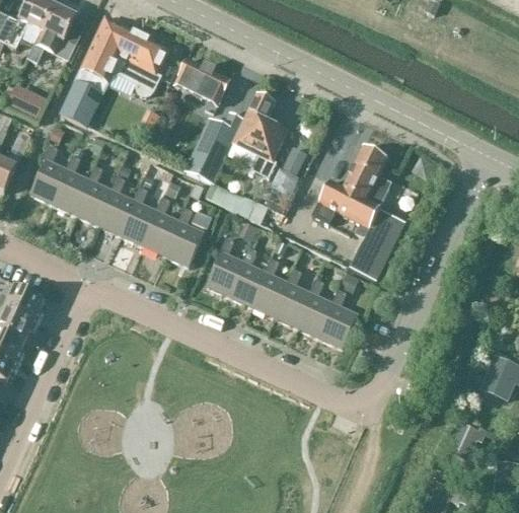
[(18,20),(8,15),(0,30),(0,42),(15,49),(21,38),(34,44),(41,30),(41,31),(54,5),(44,0),(28,0),(18,20)]
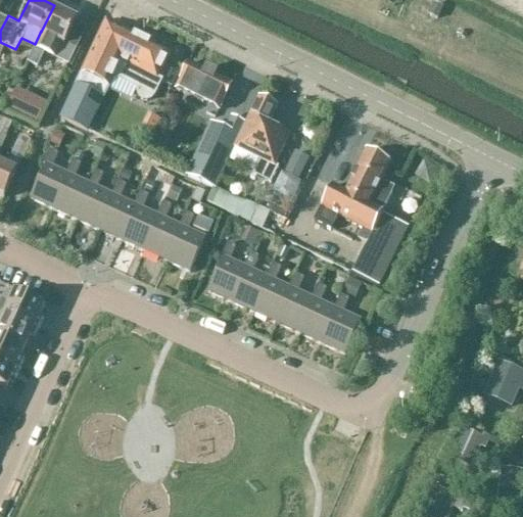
[(68,61),(87,25),(76,18),(77,16),(54,5),(41,32),(41,31),(35,44),(28,59),(38,63),(45,50),(68,61)]
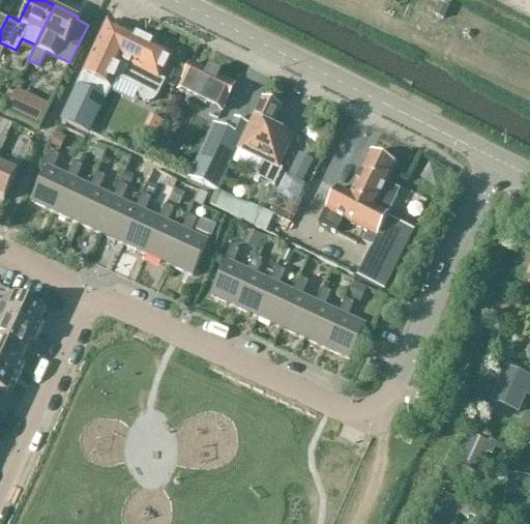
[(105,95),(115,74),(140,86),(140,91),(141,95),(144,97),(148,98),(152,96),(155,93),(164,78),(158,76),(172,51),(136,32),(136,30),(118,21),(116,24),(115,23),(102,49),(95,45),(77,82),(60,117),(89,131),(106,96),(105,95)]
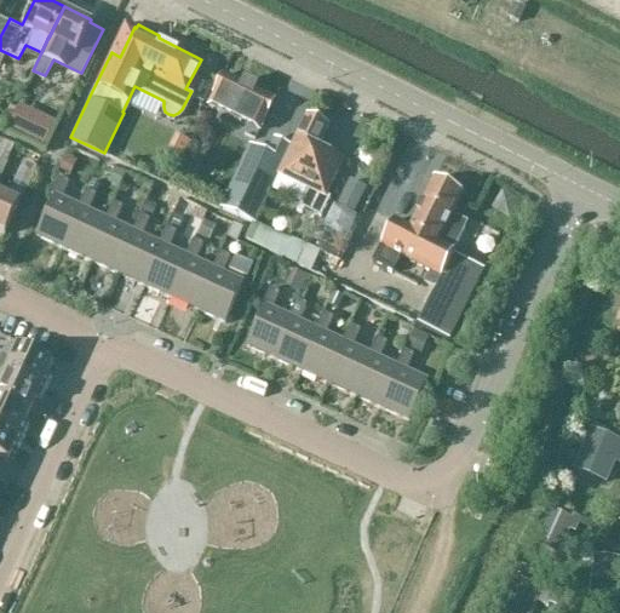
[(224,70),(208,102),(213,104),(213,106),(253,125),(259,129),(265,115),(275,95),(224,70)]
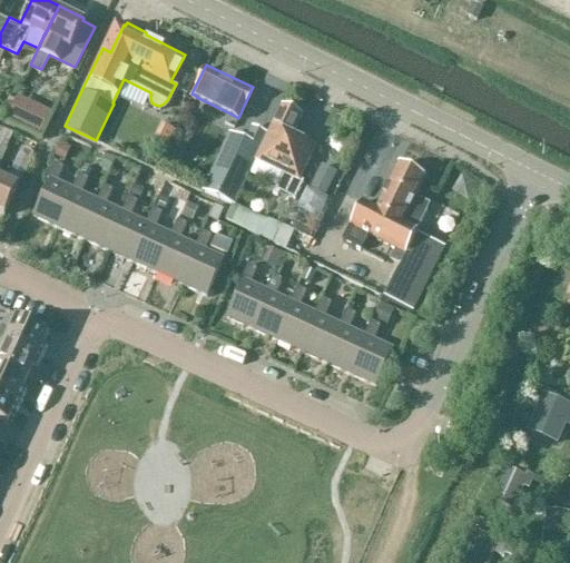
[(39,129),(48,109),(18,95),(9,115),(39,129)]
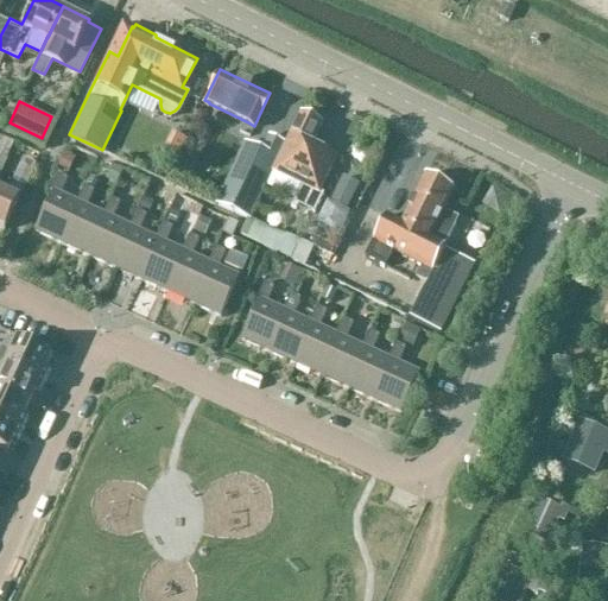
[(323,118),(301,108),(286,139),(276,163),(303,175),(291,202),(297,204),(298,201),(304,203),(301,212),(311,215),(324,189),(321,188),(333,162),(315,155),(316,152),(308,149),(323,118)]
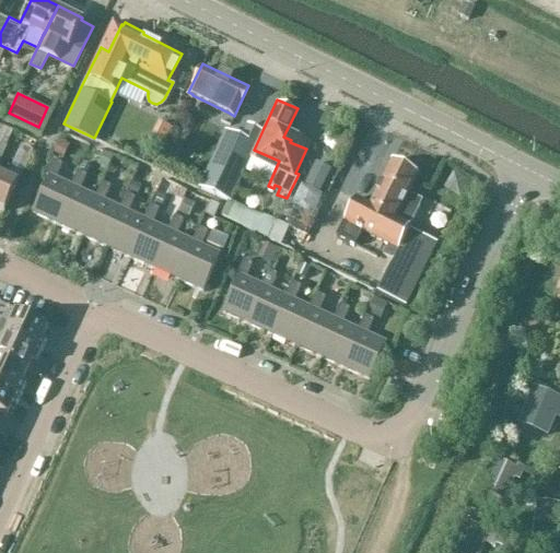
[(248,121),(242,134),(226,128),(199,185),(229,197),(231,198),(232,196),(245,167),(254,150),(264,128),(248,121)]
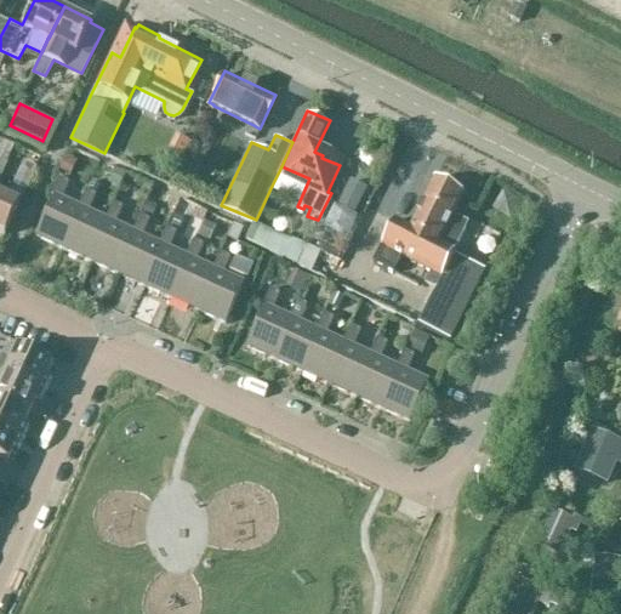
[(0,175),(9,158),(7,158),(15,142),(4,137),(0,143),(0,175)]
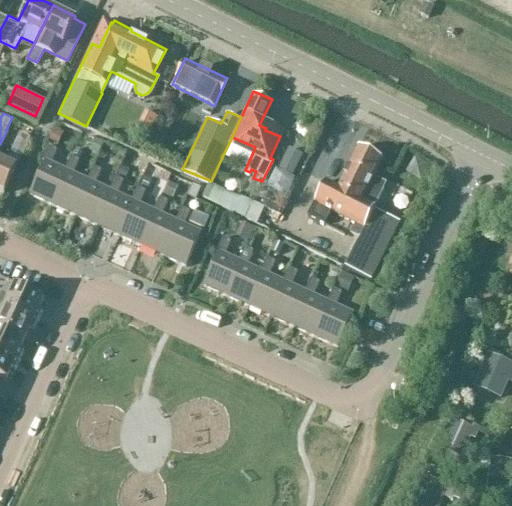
[(5,160),(0,158),(0,188),(4,191),(16,165),(28,141),(27,140),(30,134),(22,130),(19,136),(17,135),(5,160)]
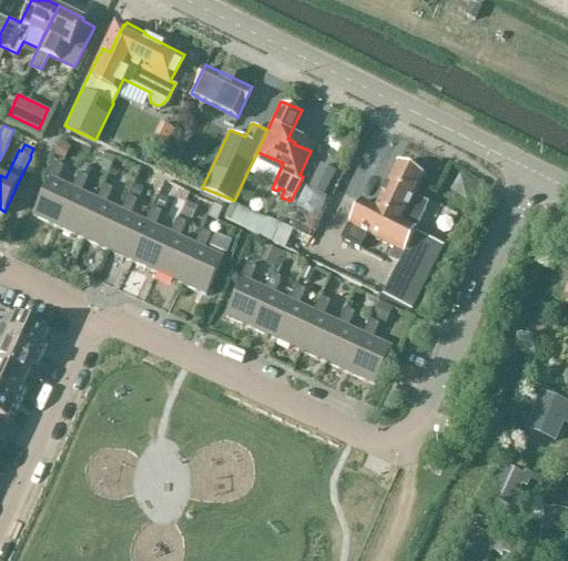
[(49,176),(32,213),(59,224),(75,189),(71,186),(54,179),(62,163),(53,159),(46,175),(49,176)]
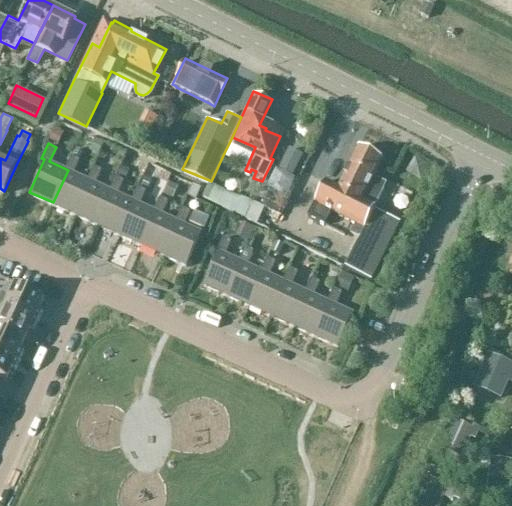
[(361,196),(380,156),(357,145),(337,184),(325,178),(314,199),(308,214),(325,222),(331,208),(355,219),(350,230),(359,235),(345,263),(371,276),(399,218),(373,205),(374,203),(361,196)]
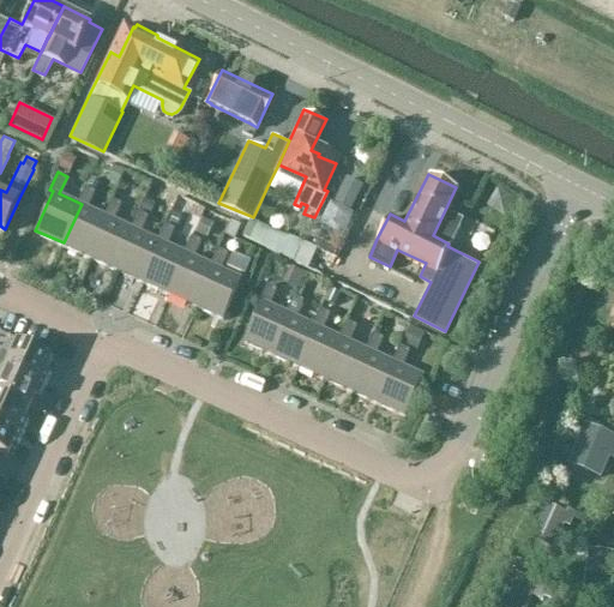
[(108,216),(103,214),(86,206),(95,190),(84,185),(77,202),(82,204),(64,242),(90,256),(108,216)]
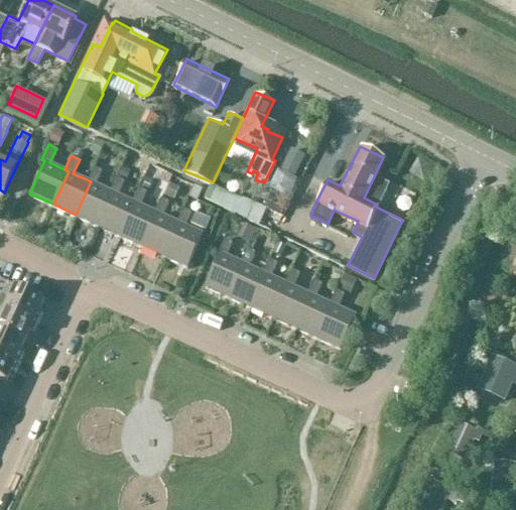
[(94,165),(87,179),(91,181),(76,215),(98,225),(113,192),(109,189),(95,183),(101,169),(94,165)]
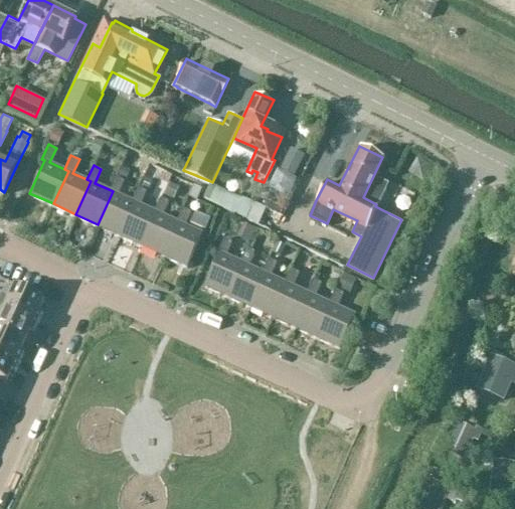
[(116,175),(109,189),(113,191),(98,224),(120,234),(136,201),(131,199),(117,193),(124,179),(116,175)]
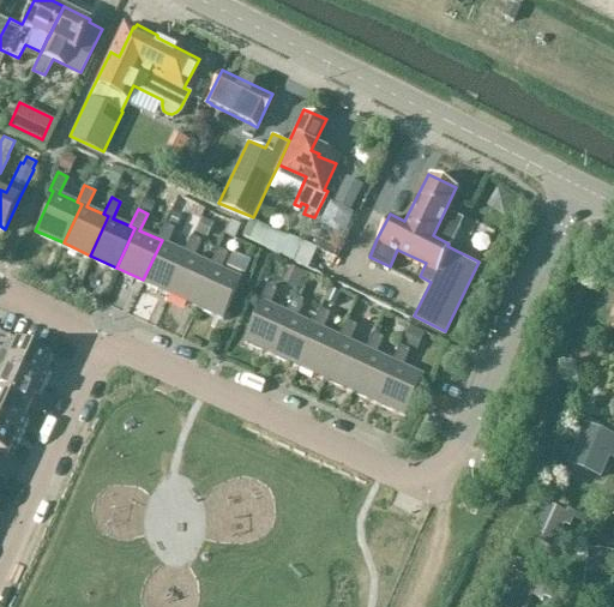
[(318,244),(288,230),(254,215),(253,217),(251,216),(244,233),(295,258),(300,245),(314,252),(318,244)]
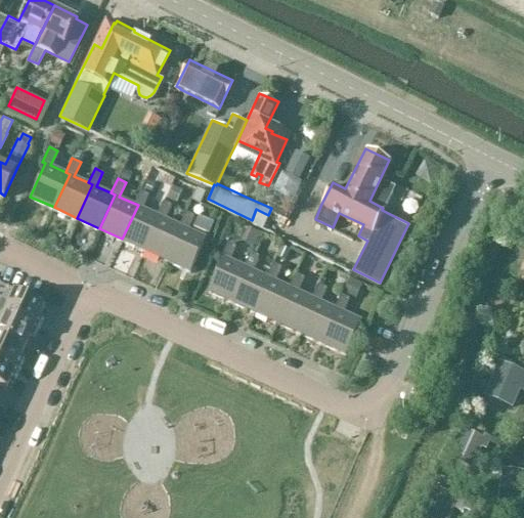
[(133,203),(138,205),(122,239),(145,249),(161,216),(157,214),(142,207),(148,192),(140,188),(133,203)]
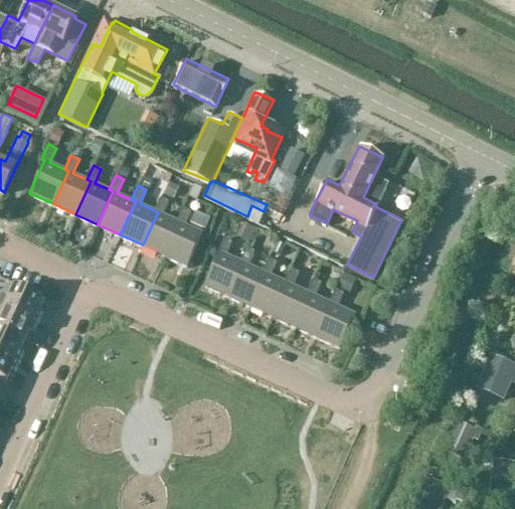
[(143,244),(165,256),(180,222),(176,220),(163,213),(169,200),(160,196),(154,210),(158,212),(143,244)]
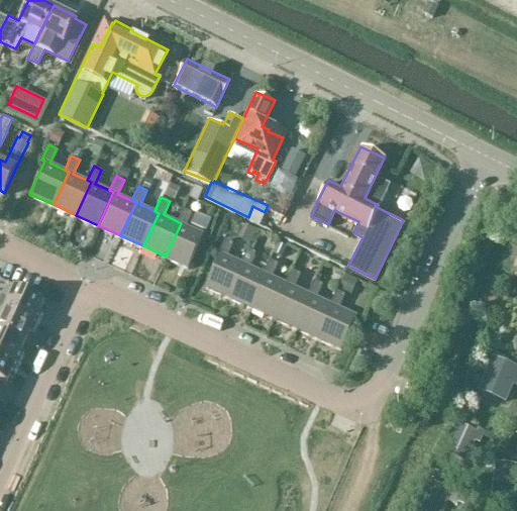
[(192,211),(184,207),(177,221),(181,223),(166,257),(188,267),(203,233),(185,225),(192,211)]
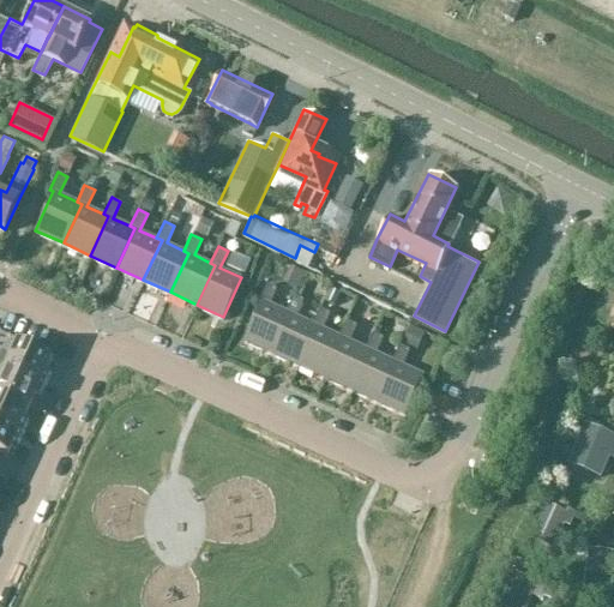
[(262,300),(245,340),(272,352),(290,312),(286,310),(269,302),(277,286),(268,281),(259,299),(262,300)]
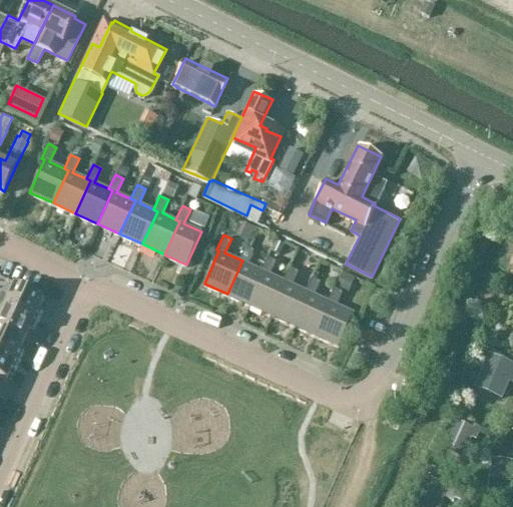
[(227,294),(249,305),(266,271),(262,269),(246,263),(253,248),(245,244),(238,259),(242,261),(227,294)]
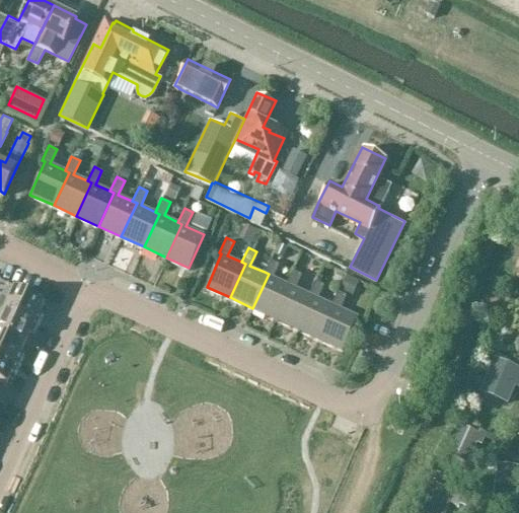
[(271,258),(265,271),(265,272),(269,274),(252,308),(275,318),(290,284),(286,282),(273,276),(279,262),(271,258)]
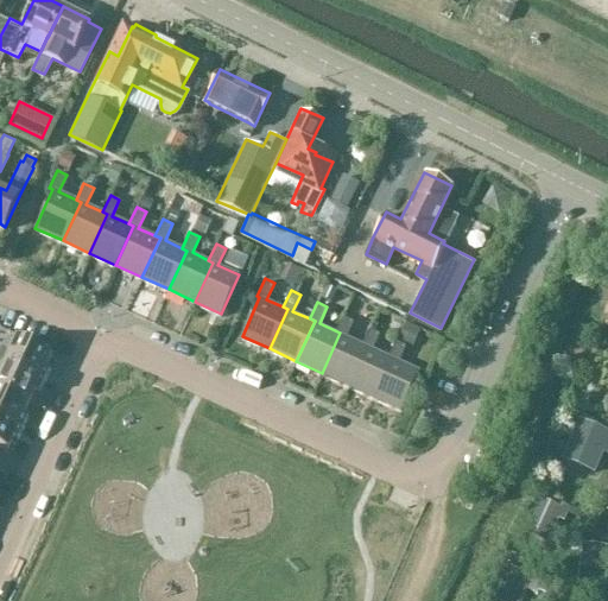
[(342,314),(335,330),(340,333),(322,373),(348,385),(367,345),(362,342),(346,335),(353,318),(342,314)]
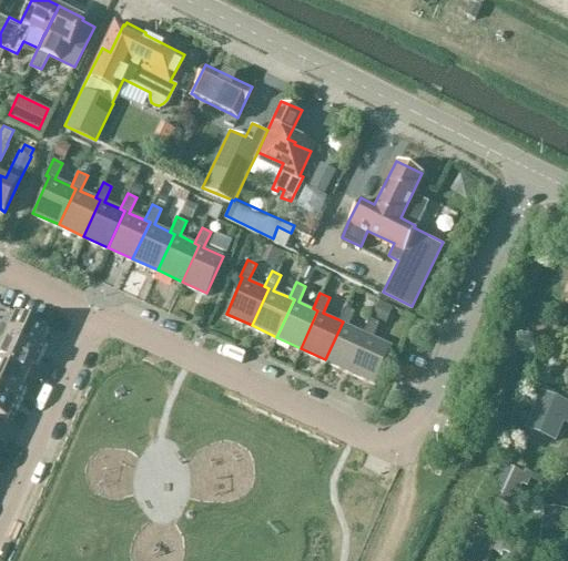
[(354,308),(345,305),(338,319),(343,322),(325,359),(351,370),(367,334),(363,332),(346,324),(354,308)]
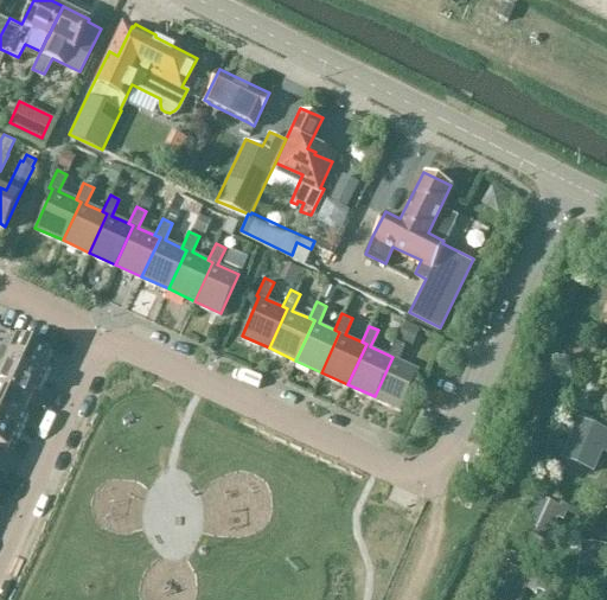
[(0,345),(0,357),(46,378),(51,366),(48,364),(52,352),(18,336),(11,351),(0,345)]
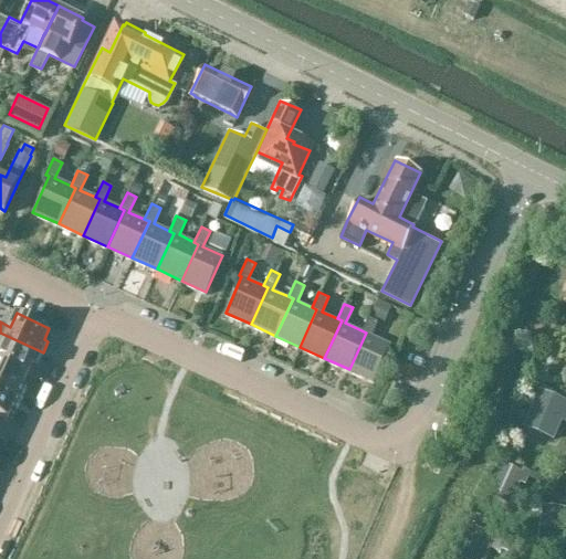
[(368,315),(362,330),(366,333),(349,369),(374,380),(390,344),(370,335),(377,319),(368,315)]
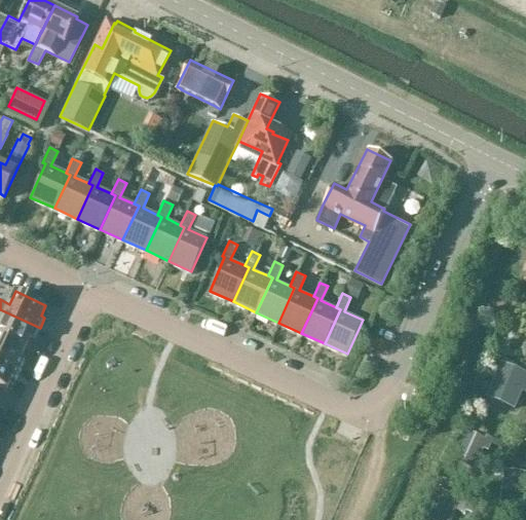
[(0,334),(27,346),(32,335),(36,337),(40,328),(0,309),(0,334)]
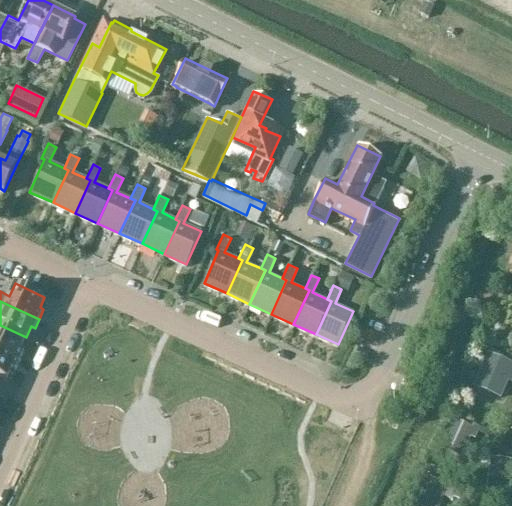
[(0,349),(21,359),(25,350),(21,348),(26,337),(0,325),(0,349)]
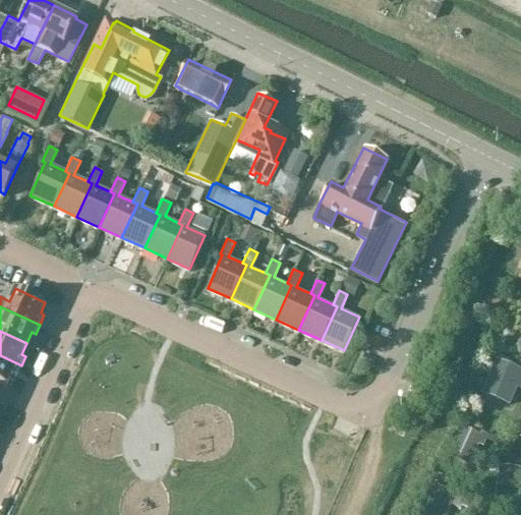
[(13,373),(17,375),(21,365),(0,355),(0,380),(7,384),(13,373)]
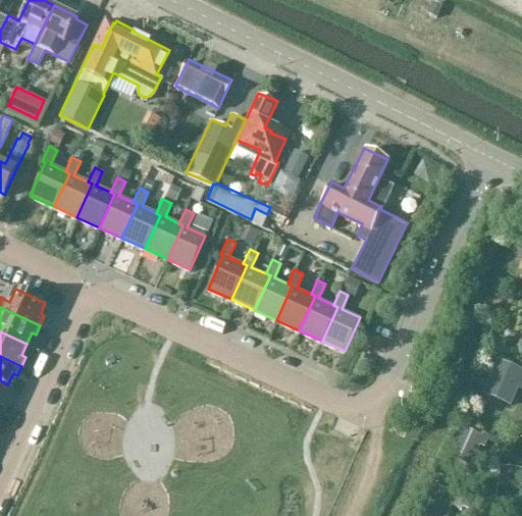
[(519,385),(521,387),(521,367),(497,357),(482,392),(511,404),(519,385)]
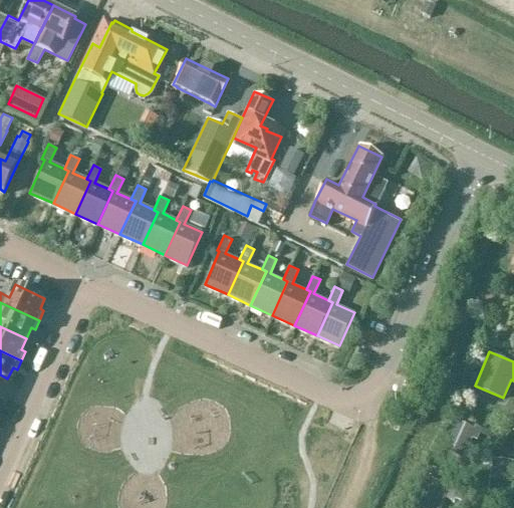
[(473,436),(477,437),(482,426),(476,423),(474,426),(456,418),(442,448),(463,457),(473,436)]
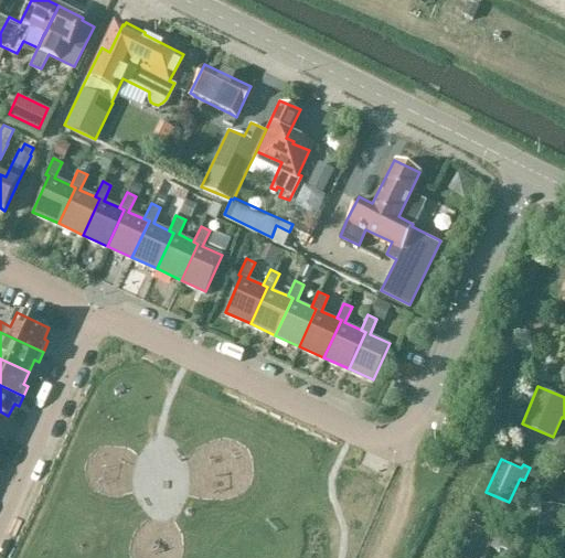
[(564,518),(564,504),(541,502),(536,538),(563,540),(564,518)]
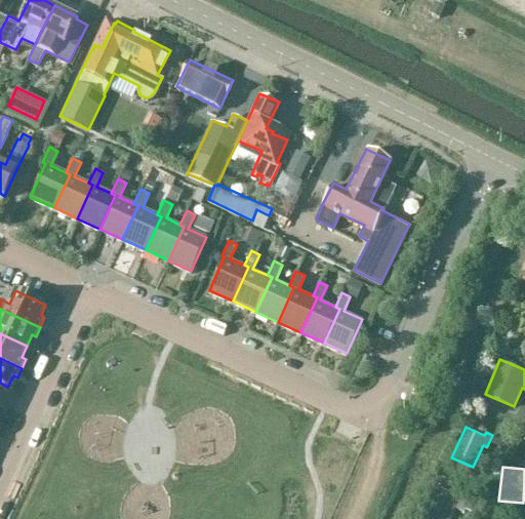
[(477,513),(483,502),(459,491),(457,495),(439,486),(426,516),(432,518),(450,518),(456,506),(462,509),(465,507),(477,513)]
